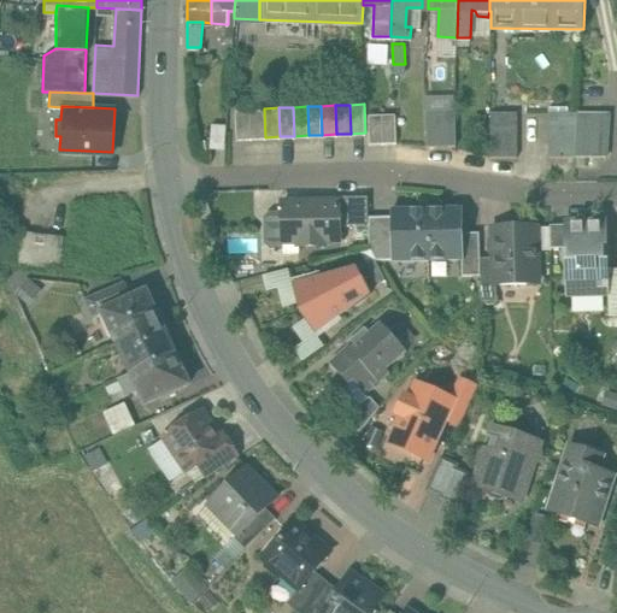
[(250,108),(236,110),(236,139),(251,137),(250,108)]
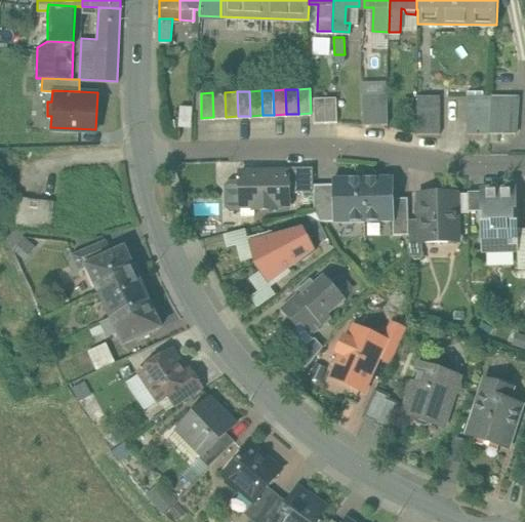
[(225,92),(212,92),(213,117),(226,117),(225,92)]
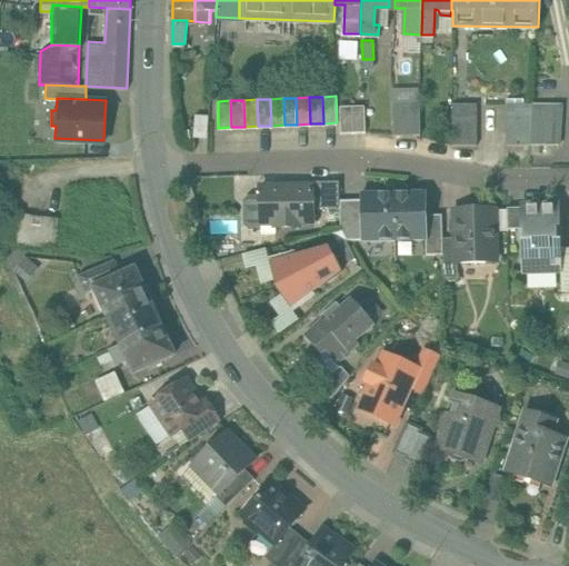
[(420,100),(392,100),(392,135),(420,135),(420,100)]
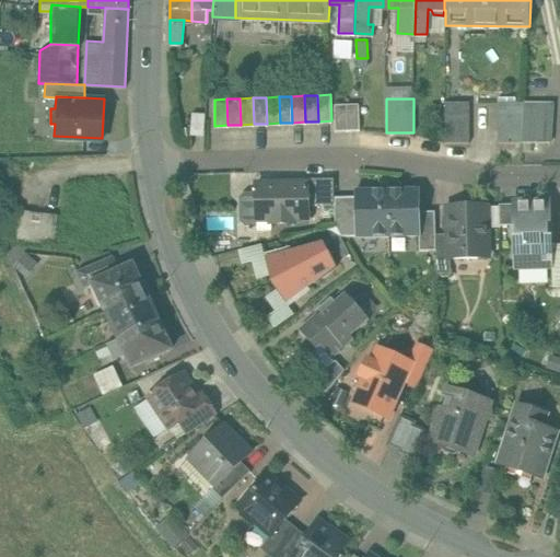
[(469,100),(445,101),(445,114),(469,114),(469,100)]
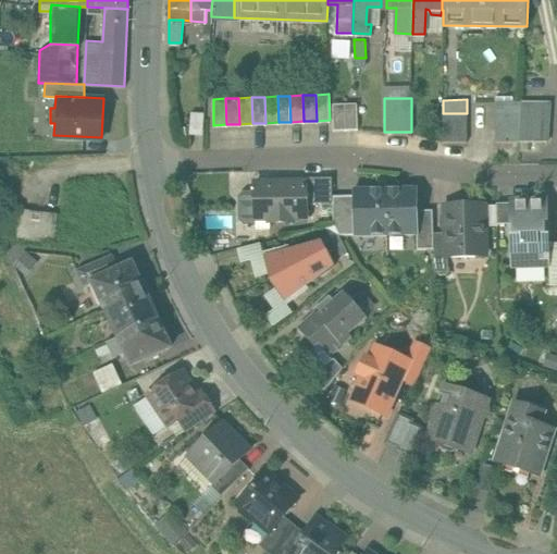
[(521,99),(496,99),(496,113),(520,113),(521,99)]
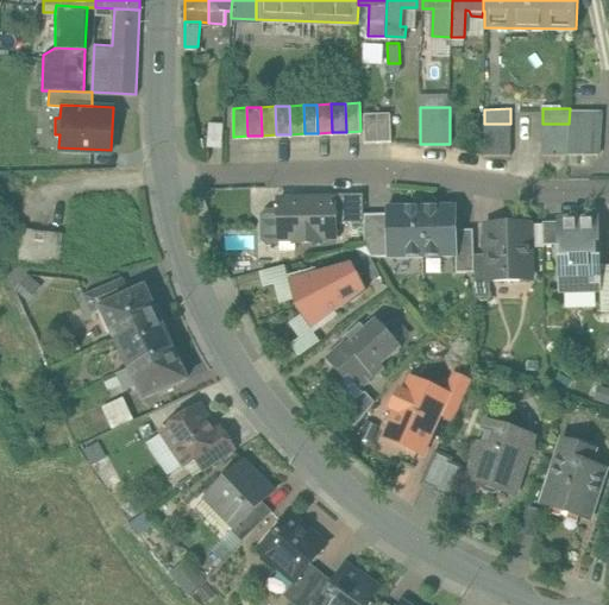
[(601,108),(570,108),(569,124),(569,131),(600,130),(601,108)]
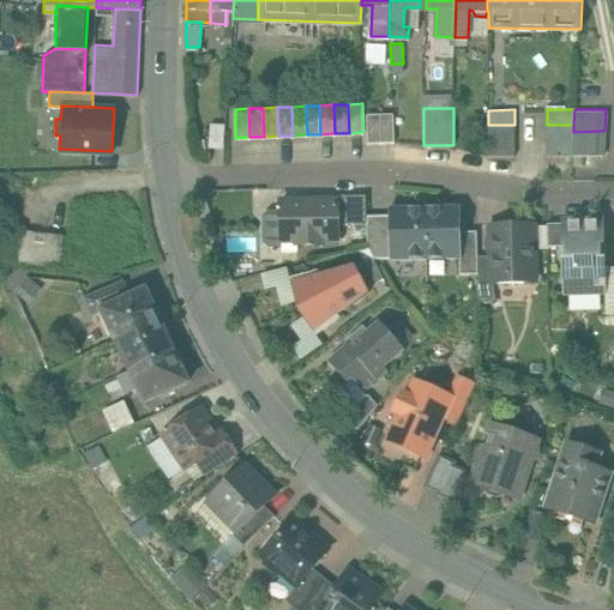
[(393,112),(380,113),(381,142),(395,140),(393,112)]
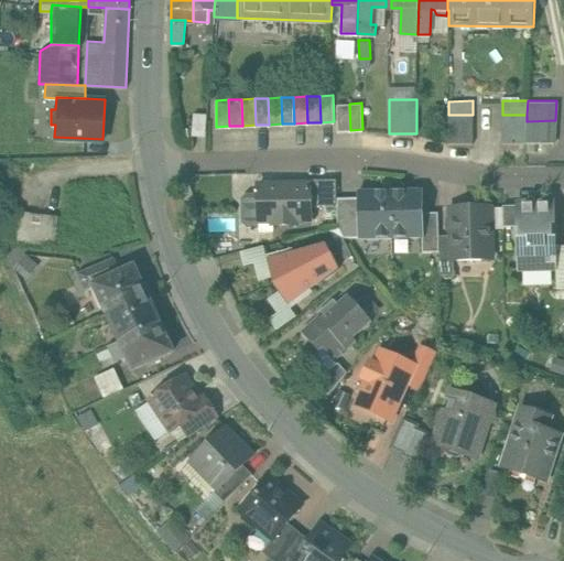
[(349,104),(337,104),(338,130),(350,130),(349,104)]
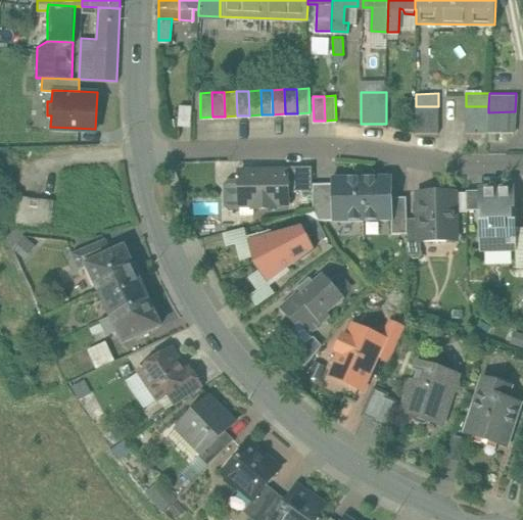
[(438,106),(416,106),(416,119),(438,119),(438,106)]
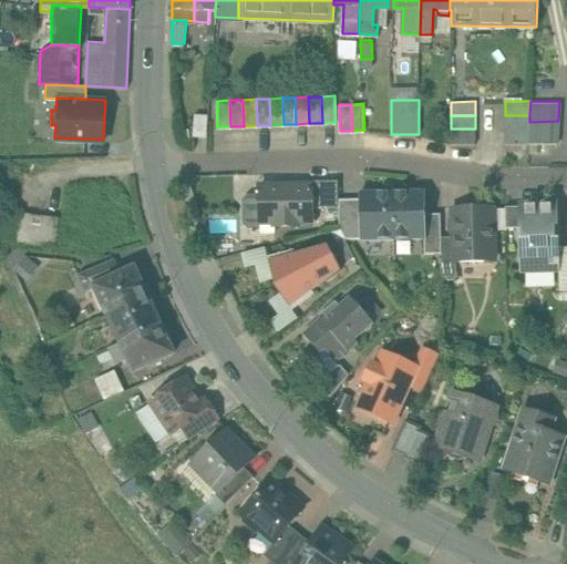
[(529,115),(505,115),(505,129),(529,129),(529,122),(529,115)]
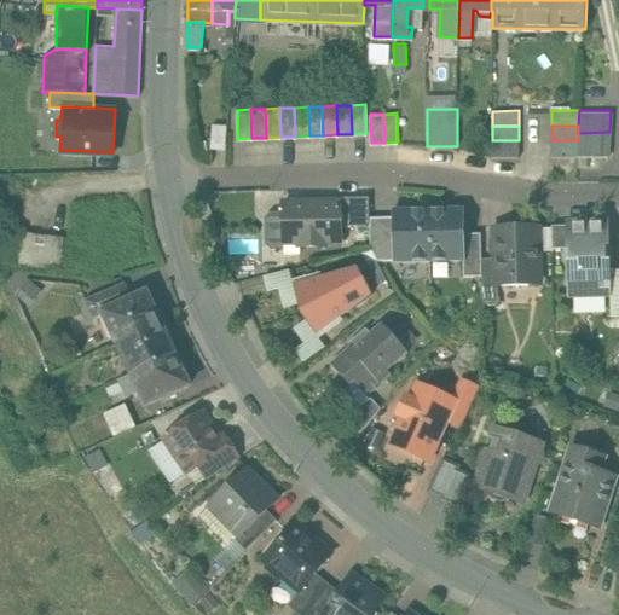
[(609,132),(578,133),(578,140),(577,156),(608,156),(609,132)]
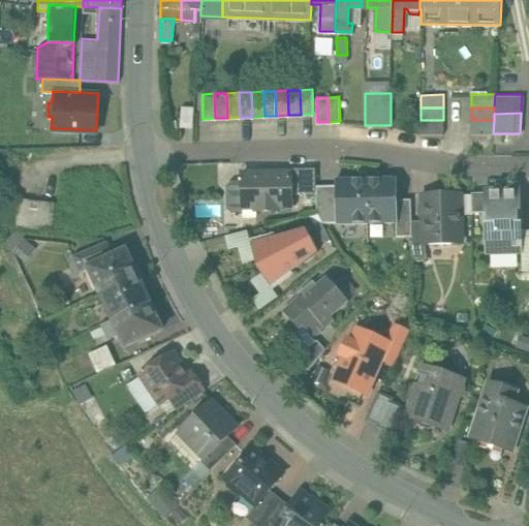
[(443,120),(421,120),(421,133),(443,133),(443,120)]
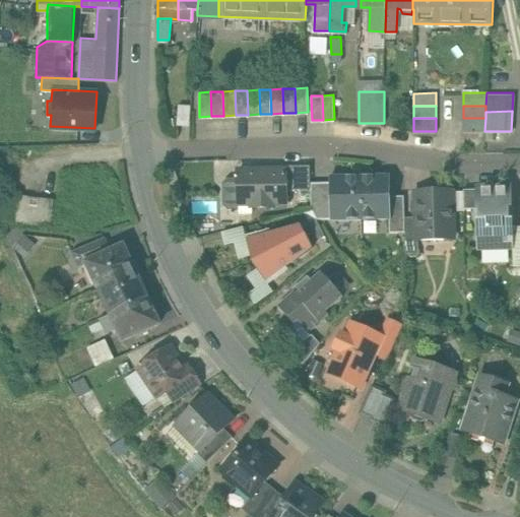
[(485,118),(463,118),(463,131),(484,131),(485,118)]
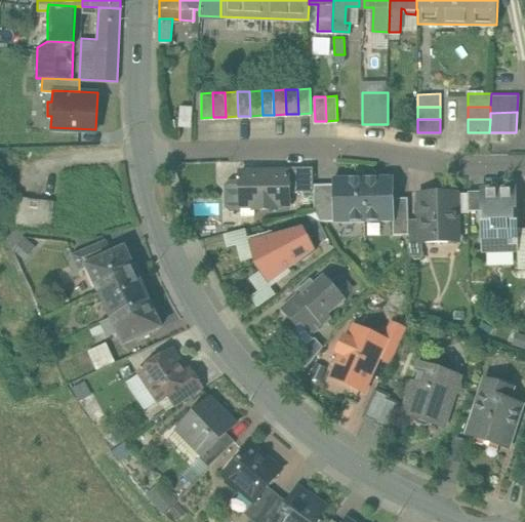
[(313,166),(288,166),(288,170),(289,170),(289,191),(313,191),(313,166)]
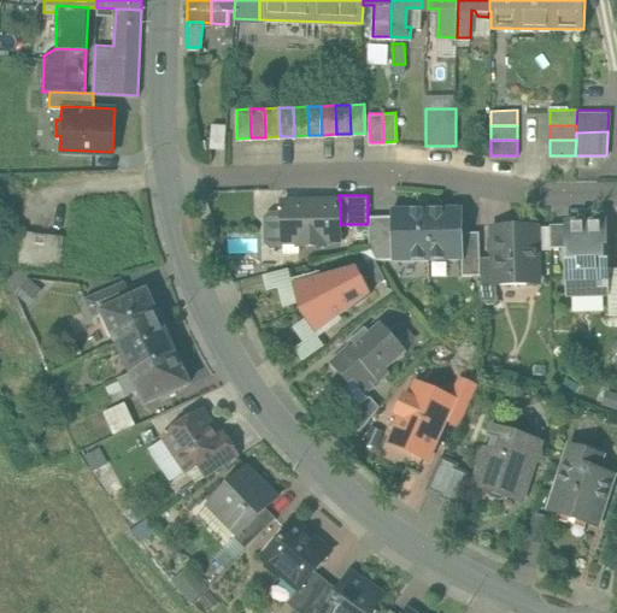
[(339,200),(282,201),(282,211),(282,240),(283,240),(285,240),(299,239),(299,243),(324,243),(324,239),(340,239),(340,224),(340,200),(339,200)]
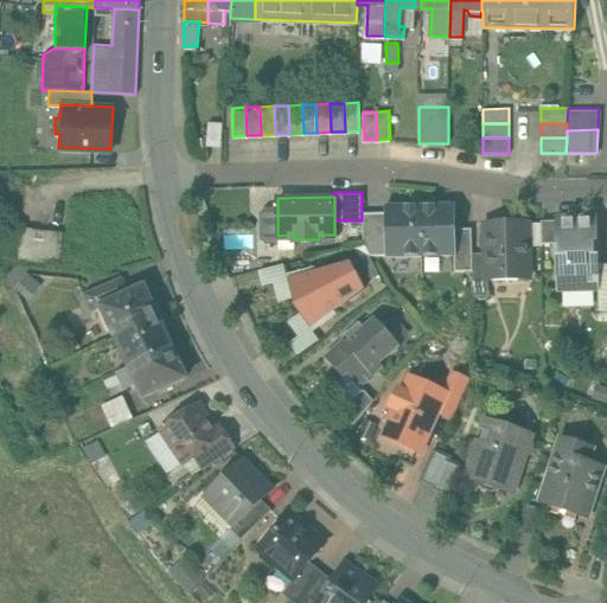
[(454,201),(420,203),(421,255),(454,254),(455,254),(455,226),(454,201)]
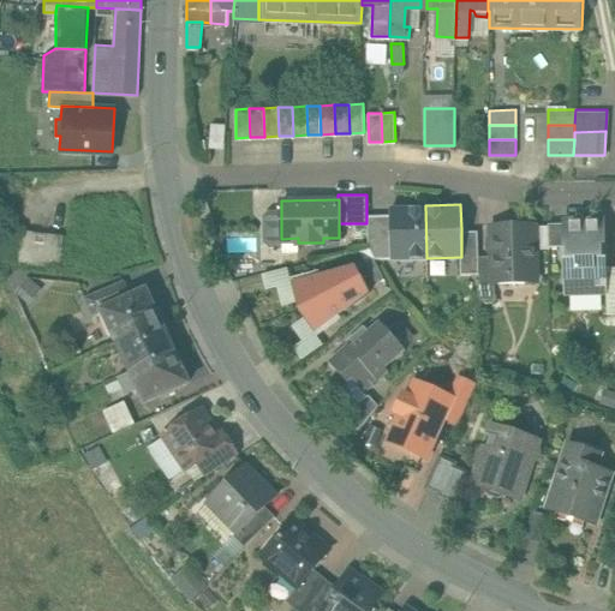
[(425,205),(390,207),(392,258),(427,258),(425,205)]
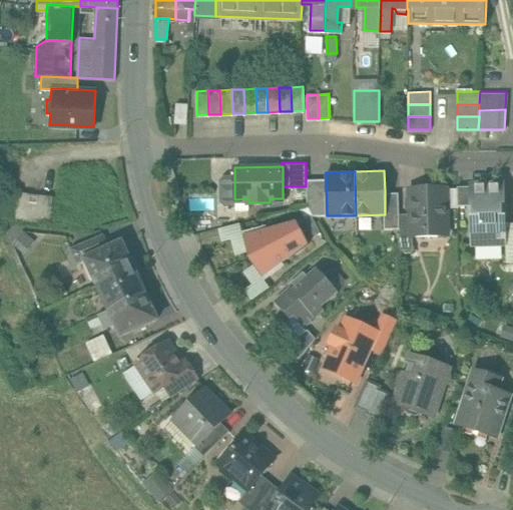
[(234,175),(223,175),(223,176),(220,179),(221,200),(223,203),(224,204),(236,203),(236,199),(235,199),(234,199),(234,175)]
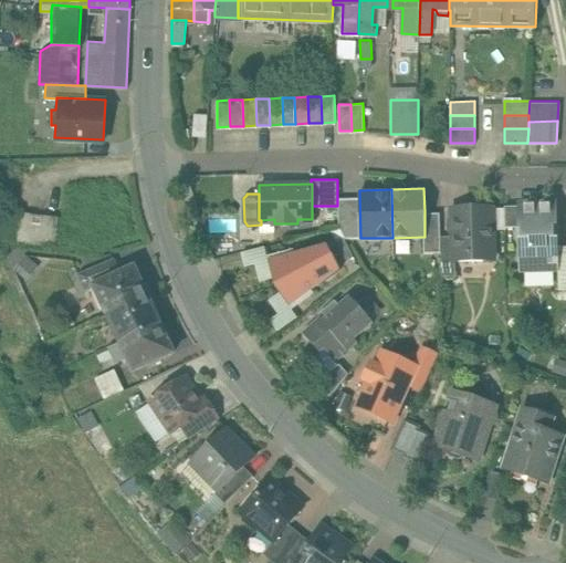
[(556,204),(519,205),(519,226),(520,267),(558,266),(557,246),(556,204)]
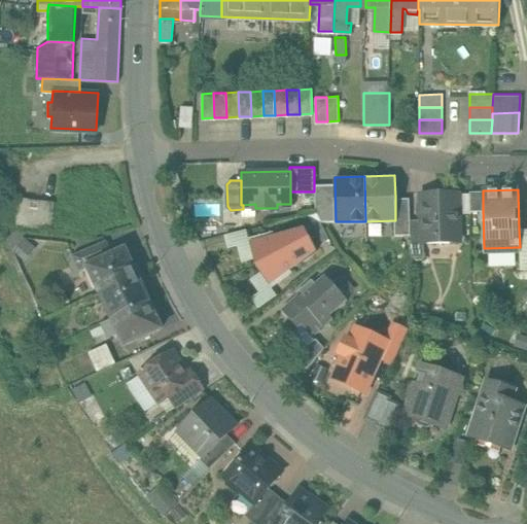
[(483,190),(469,190),(470,210),(483,210),(483,190)]
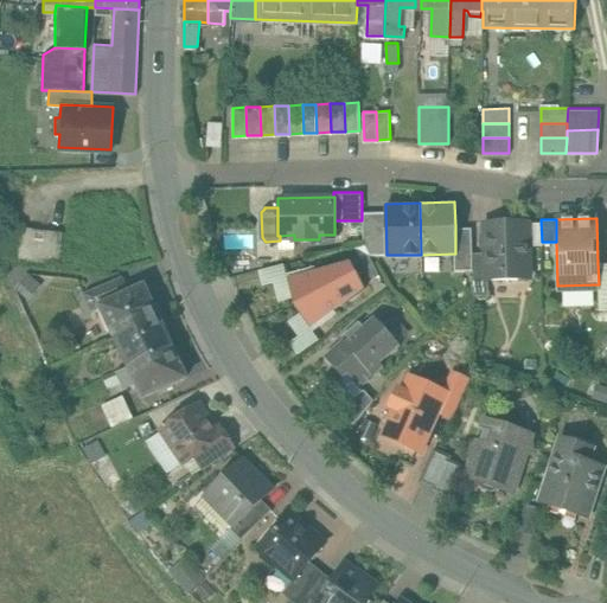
[(528,220),(486,220),(486,251),(487,277),(489,277),(529,276),(528,220)]
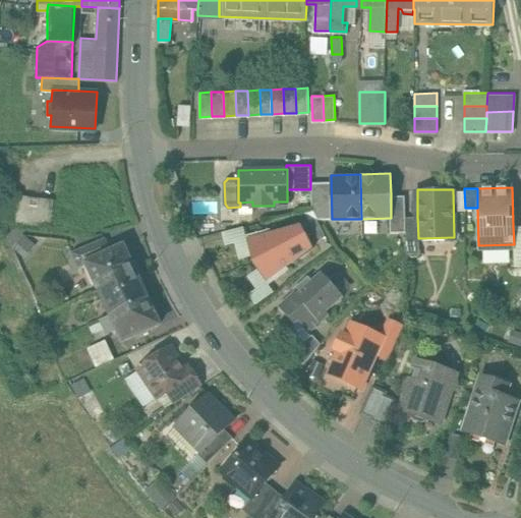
[(53,199),(4,193),(1,218),(50,224),(53,199)]
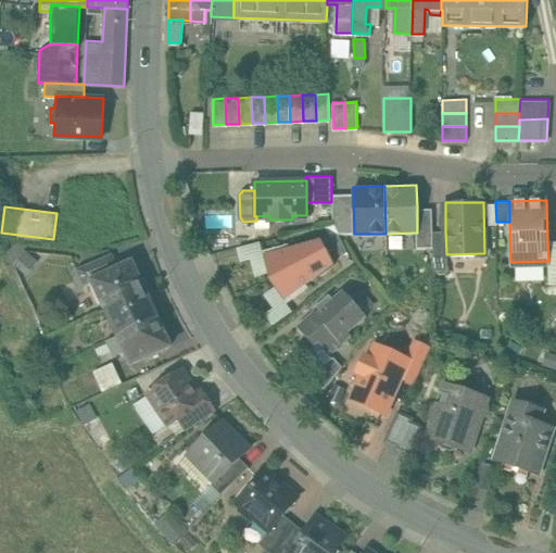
[(432,208),(417,208),(417,233),(416,233),(416,247),(433,247),(432,230),(432,208)]
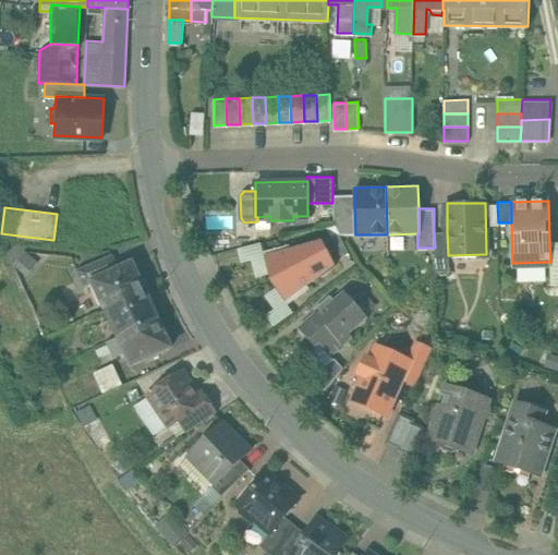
[(448,255),(447,231),(434,231),(435,248),(435,270),(449,270),(449,255),(448,255)]
